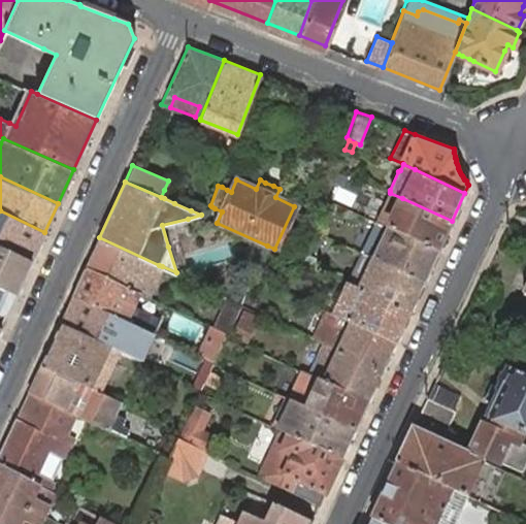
[(402,198),(390,193),(376,221),(377,221),(388,226),(438,250),(452,221),(402,198)]
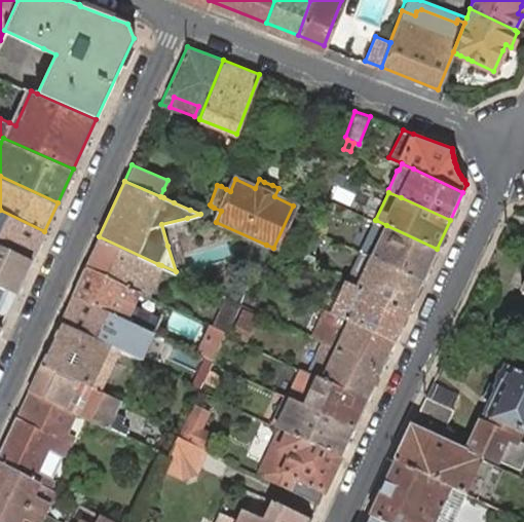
[(0,245),(31,260),(44,231),(0,210),(0,245)]
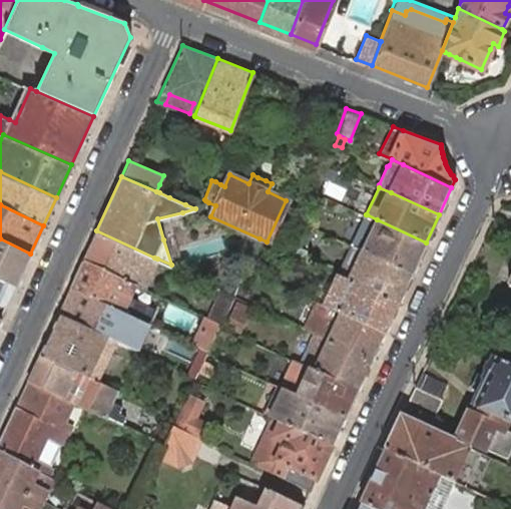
[(364,249),(412,272),(426,242),(377,219),(367,214),(353,244),(364,249)]
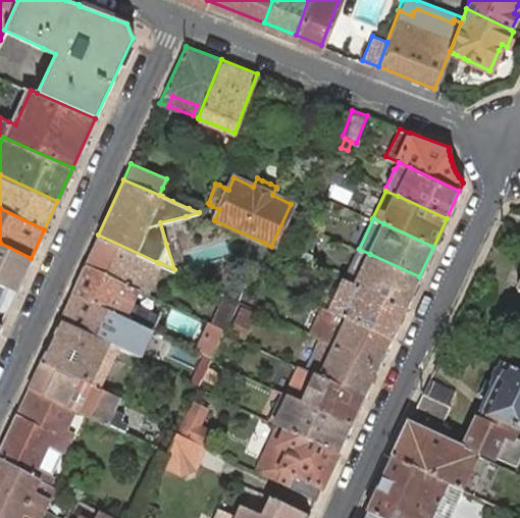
[(157,262),(98,235),(85,263),(137,287),(147,291),(160,263),(157,262)]
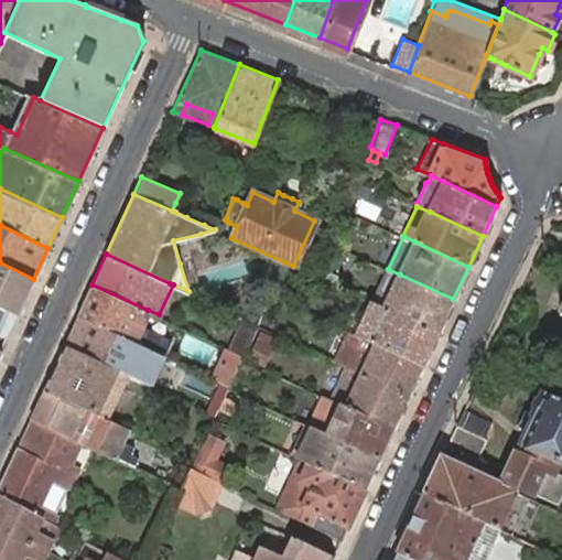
[(17,314),(33,279),(0,262),(0,333),(7,336),(17,314)]
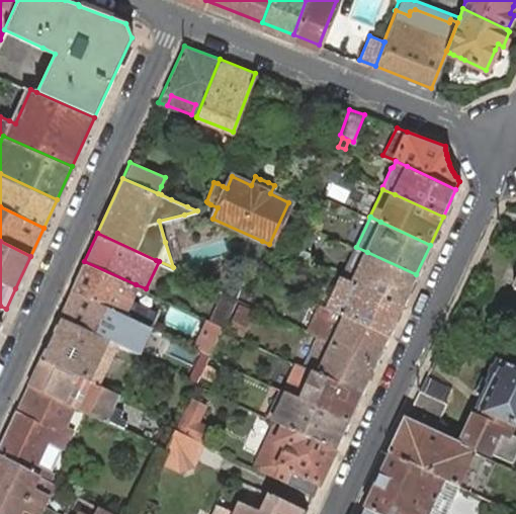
[(309,251),(298,246),(294,256),(306,261),(309,251)]
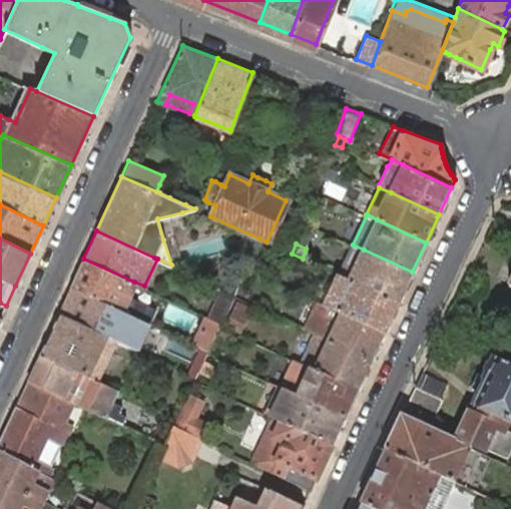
[(353,244),(352,243),(346,257),(357,263),(364,249),(353,244)]
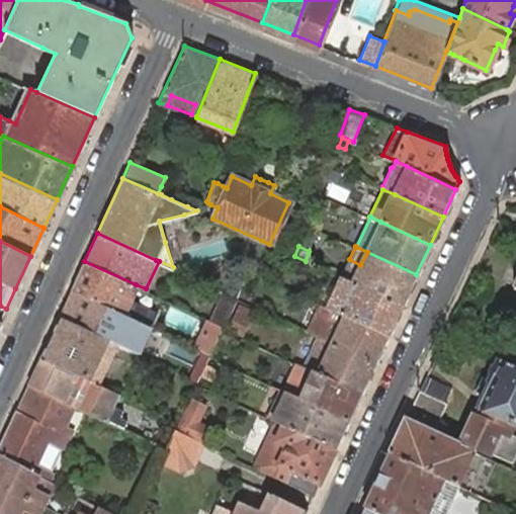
[(353,282),(402,305),(416,274),(367,252),(360,265),(349,259),(341,276),(353,282)]
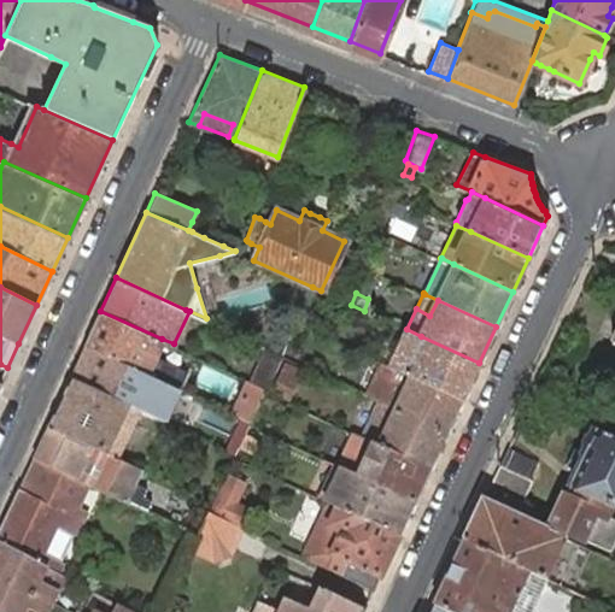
[(100,311),(86,343),(152,375),(179,387),(185,374),(153,358),(162,339),(100,311)]
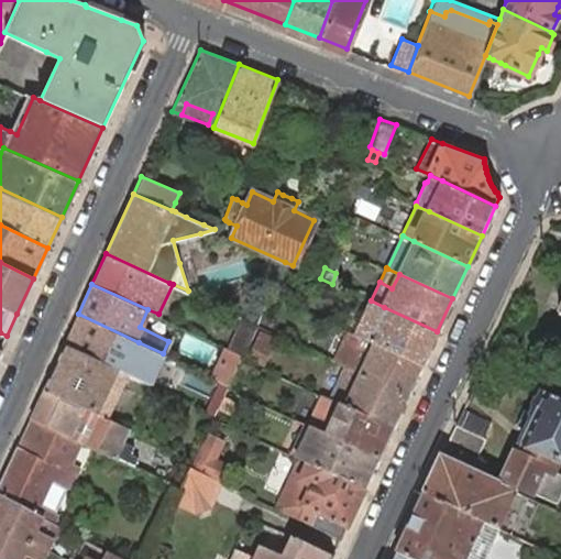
[(375,342),(421,364),(437,331),(384,307),(371,300),(370,300),(354,332),(364,338),(375,342)]
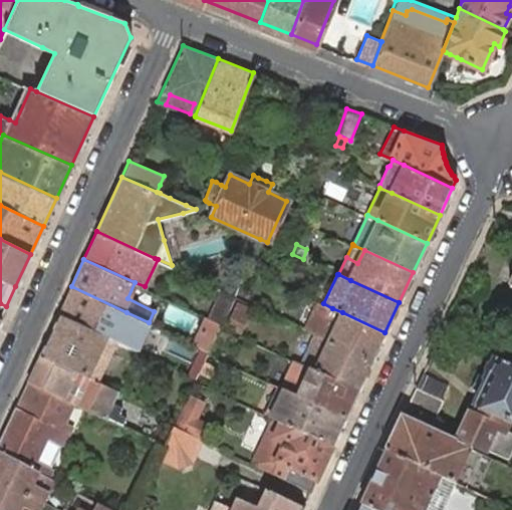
[(234,294),(242,275),(208,283),(219,288),(233,294),(234,294)]
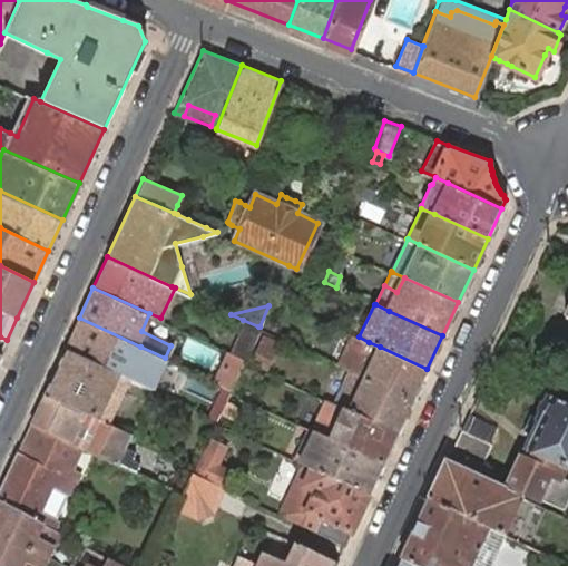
[(79,318),(65,348),(126,377),(128,372),(142,378),(153,358),(138,351),(140,347),(79,318)]
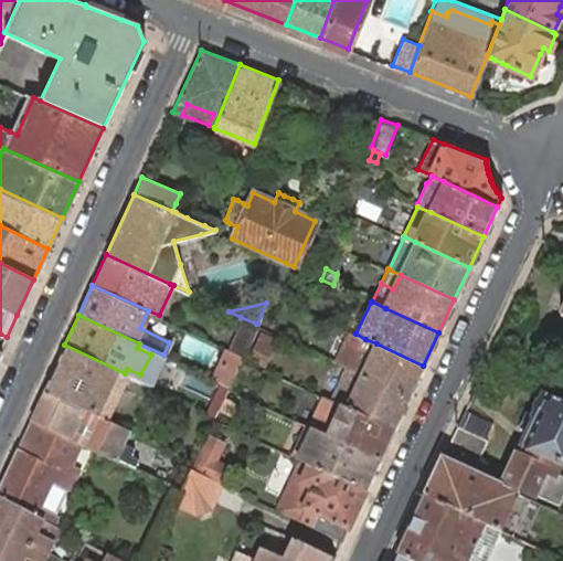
[(244,355),(256,324),(241,317),(227,347),(244,355)]
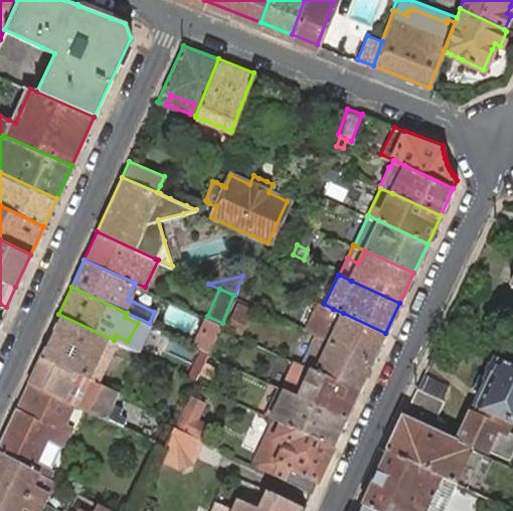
[(372,359),(385,333),(343,313),(333,309),(324,304),(313,299),(300,326),(315,333),(320,335),(330,340),(372,359)]
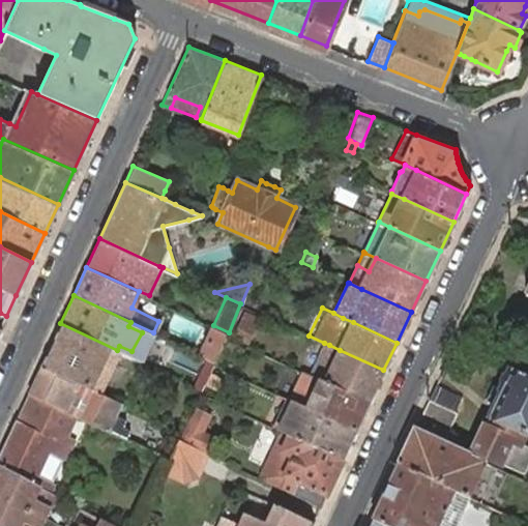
[(229,335),(238,341),(245,326),(235,322),(229,335)]
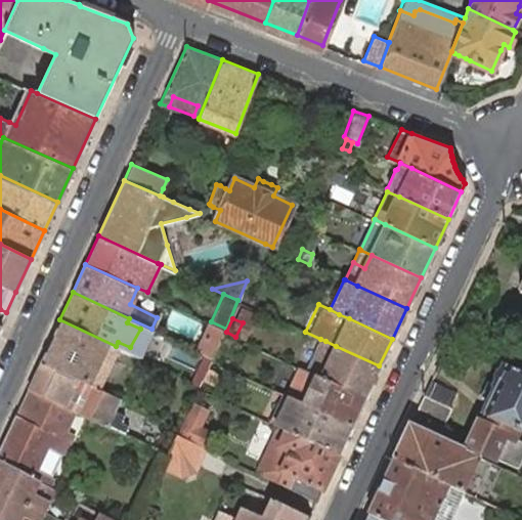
[(59,319),(40,359),(99,387),(114,356),(129,362),(132,353),(118,347),(116,346),(59,319)]
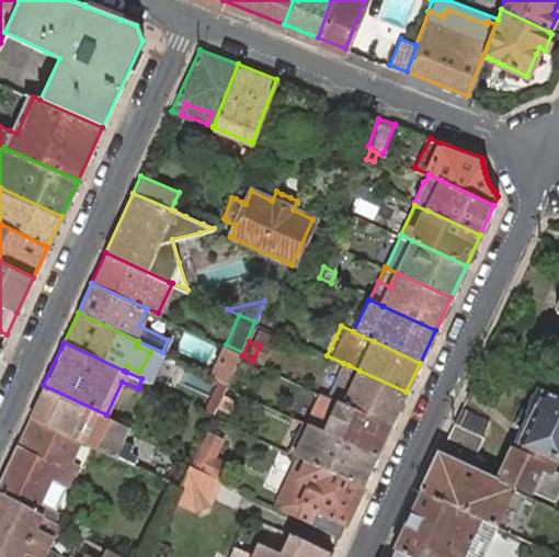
[(226,383),(240,355),(242,352),(226,344),(225,344),(210,375),(218,379),(226,383)]
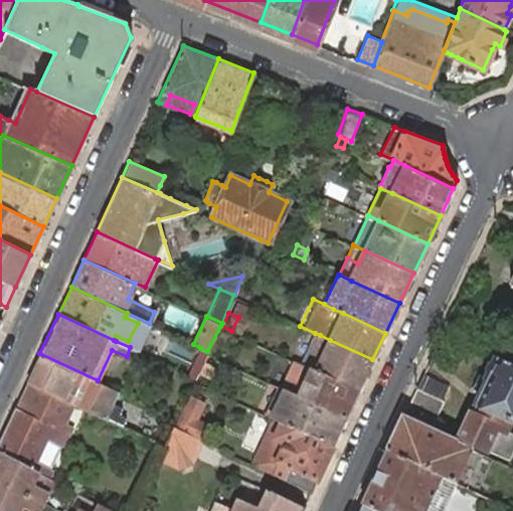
[(153,329),(138,323),(128,341),(143,348),(153,329)]
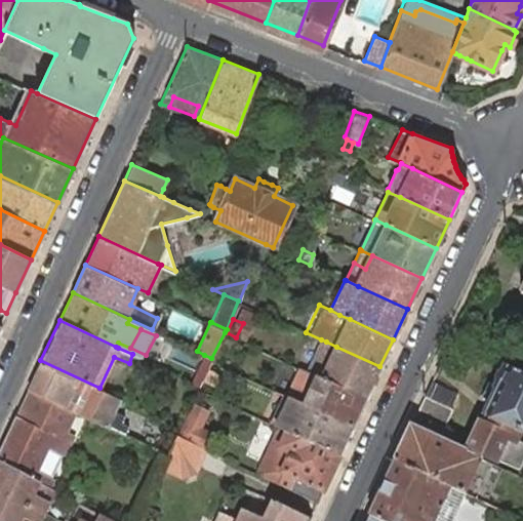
[(227,332),(225,332),(219,344),(237,352),(242,341),(236,337),(227,332)]
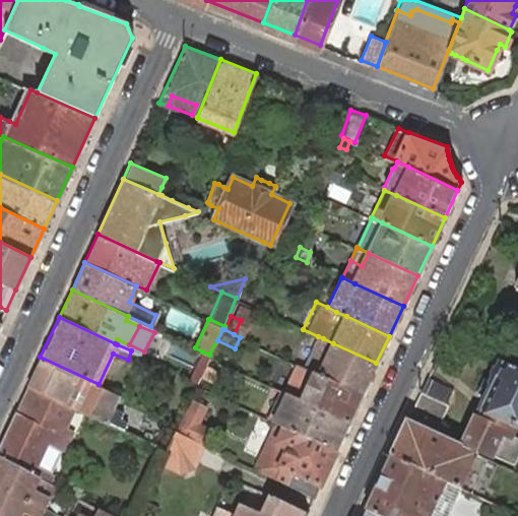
[(362,393),(376,363),(333,343),(323,338),(318,336),(304,367),(319,374),(362,393)]
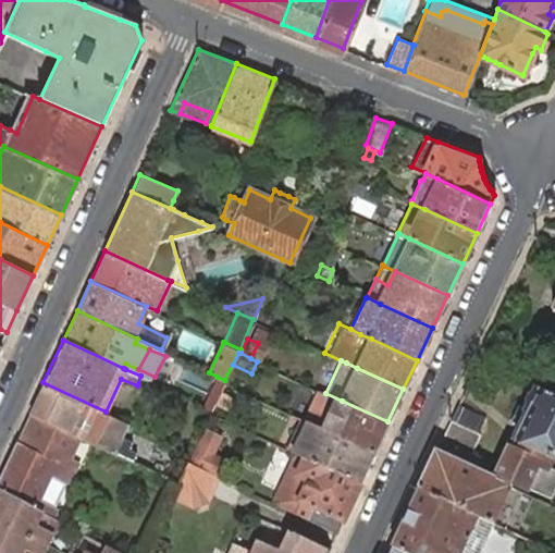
[(205,370),(192,400),(202,405),(210,412),(224,380),(217,377),(209,372),(205,370)]
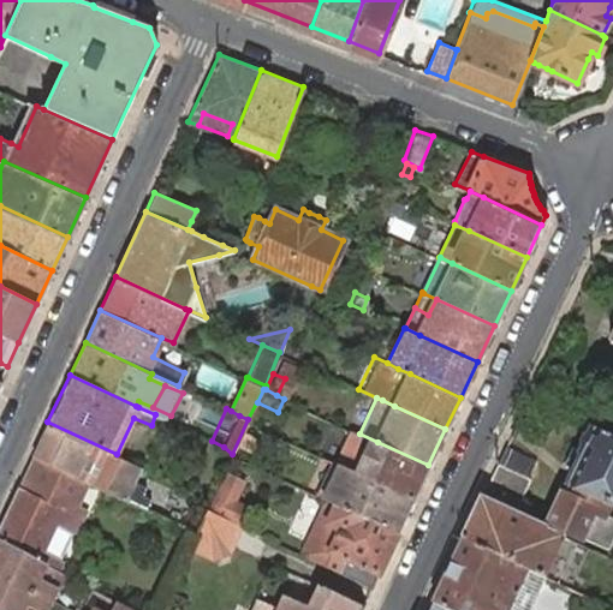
[(47,422),(33,454),(87,479),(103,488),(126,497),(142,466),(141,465),(123,456),(117,454),(47,422)]
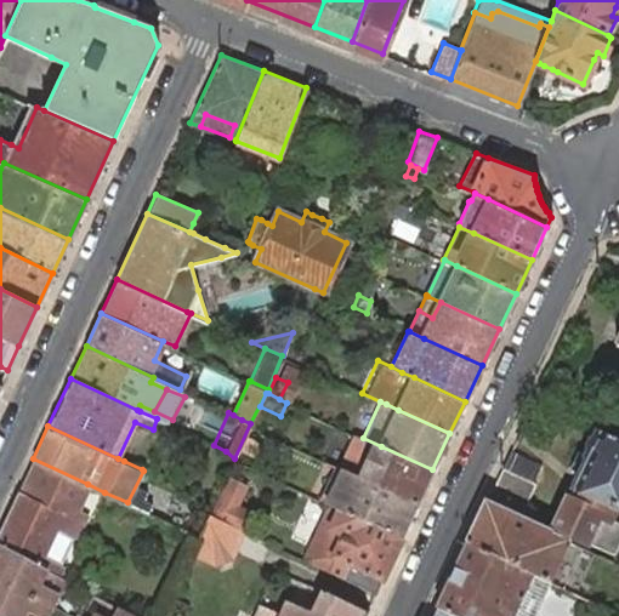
[(618,438),(596,428),(596,429),(584,454),(573,449),(568,458),(583,466),(579,471),(573,485),(577,488),(571,498),(600,513),(615,520),(618,513),(618,438)]
